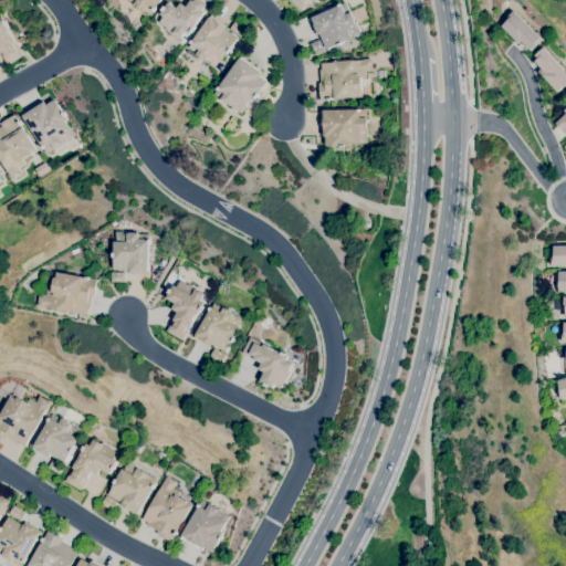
[(150,16),(128,0),(161,0),(156,8),(153,6),(150,7),(148,6),(147,6),(154,11),(150,16)]
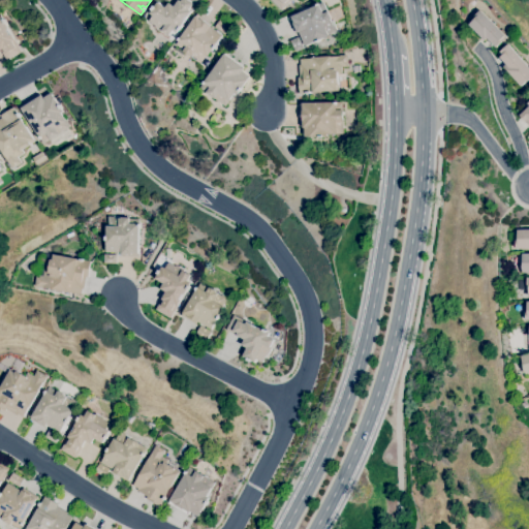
[(168,36),(161,30),(161,31),(155,27),(155,26),(149,21),(152,16),(150,13),(158,2),(165,7),(169,3),(174,6),(179,0),(181,1),(181,0),(199,0),(188,17),(188,16),(184,21),(184,22),(177,32),(174,30),(168,36)]
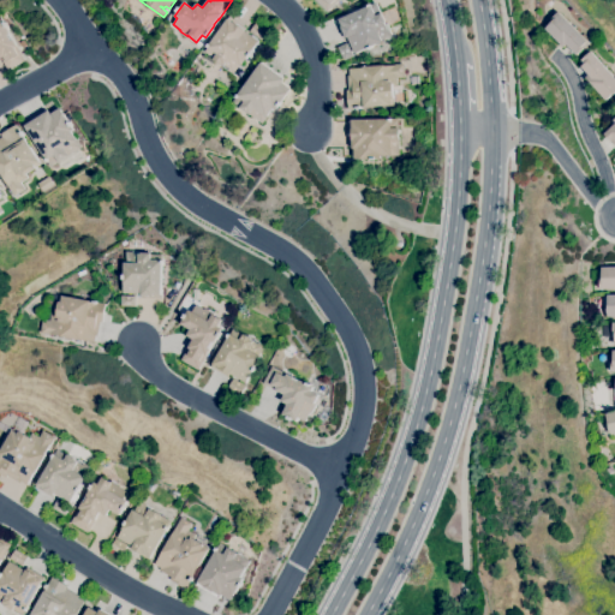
[(339,0),(327,12),(315,0),(339,0)]
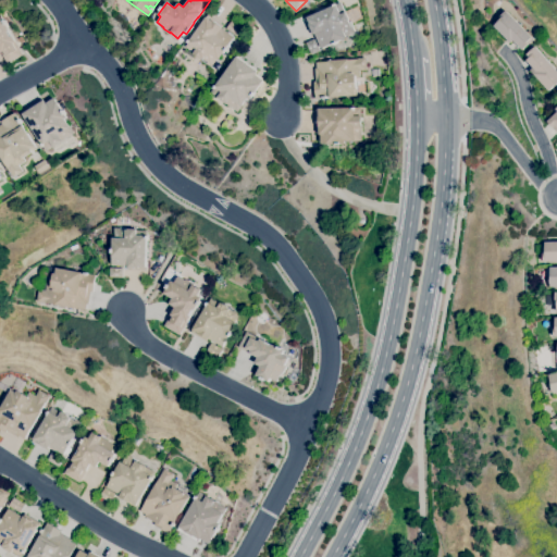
[(321,49),(314,34),(313,34),(309,24),(307,24),(304,19),(339,2),(344,12),(346,12),(349,20),(348,21),(350,27),(353,26),(355,33),(346,36),(346,38),(321,49)]
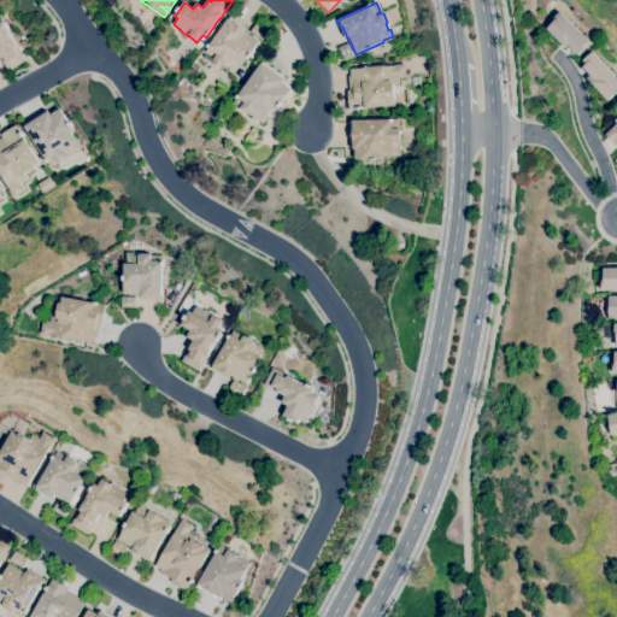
[(551,15),(545,9),(551,4),(557,10),(551,15)]
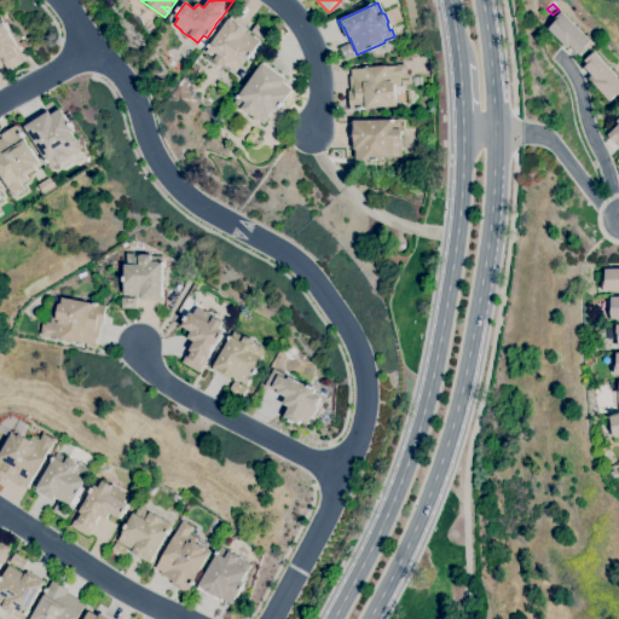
[(579,55),(570,45),(566,47),(562,44),(554,35),(553,35),(549,32),(550,30),(548,29),(557,21),(555,18),(562,12),(594,44),(588,50),(586,48),(579,55)]
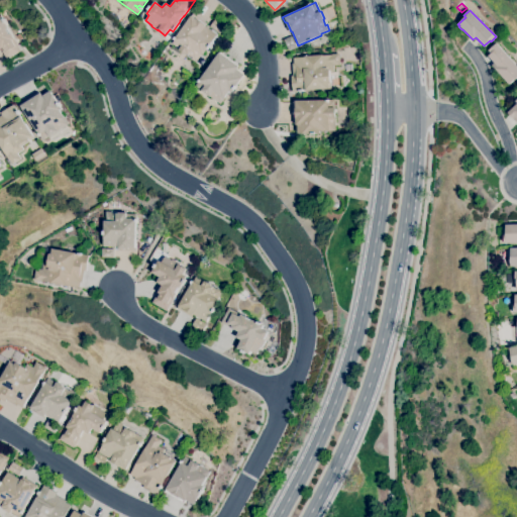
[(196,62),(192,59),(193,58),(189,55),(188,55),(187,54),(186,55),(179,49),(180,48),(172,43),(193,13),(206,23),(205,25),(217,34),(203,55),(201,55),(196,62)]
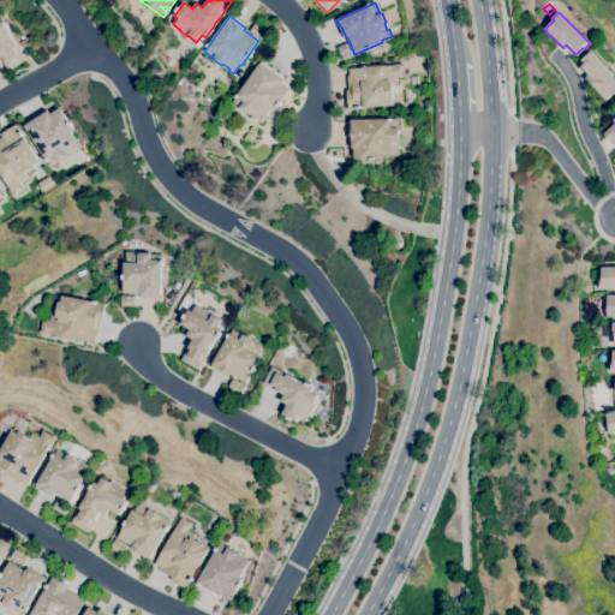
[(9,71),(0,55),(0,21),(4,19),(5,23),(6,22),(9,27),(7,27),(11,34),(9,35),(12,41),(15,40),(17,46),(25,61),(9,71)]
